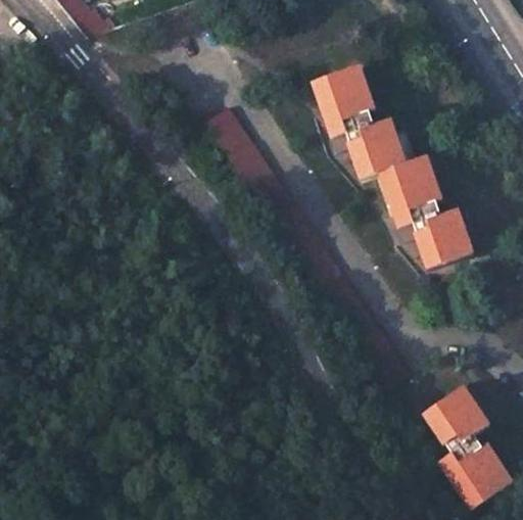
[(105,30),(81,0),(55,0),(87,37),(105,30)]
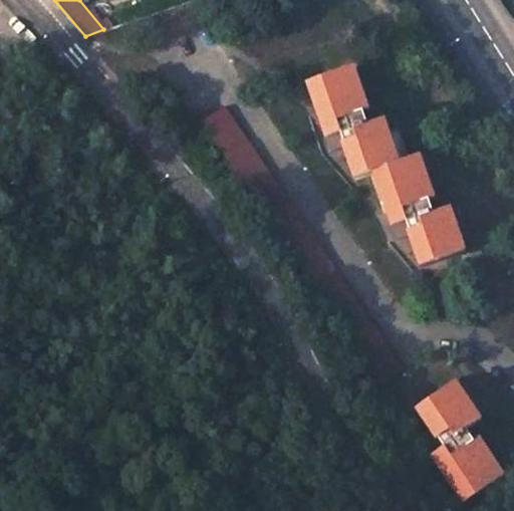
[(370,168),(397,159),(381,115),(371,118),(352,63),(305,79),(328,148),(341,144),(350,175),(370,168)]
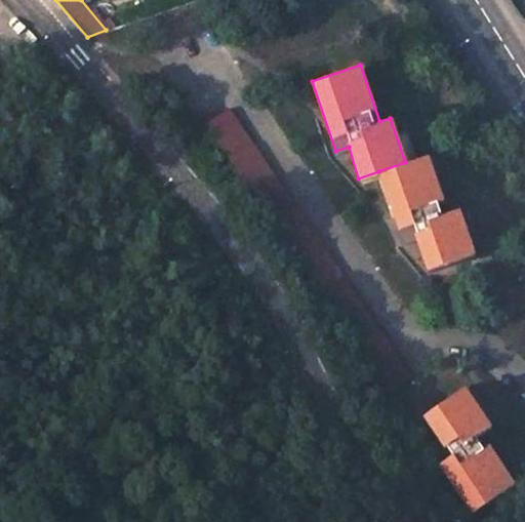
[(228,107),(205,121),(386,390),(409,374),(228,107)]
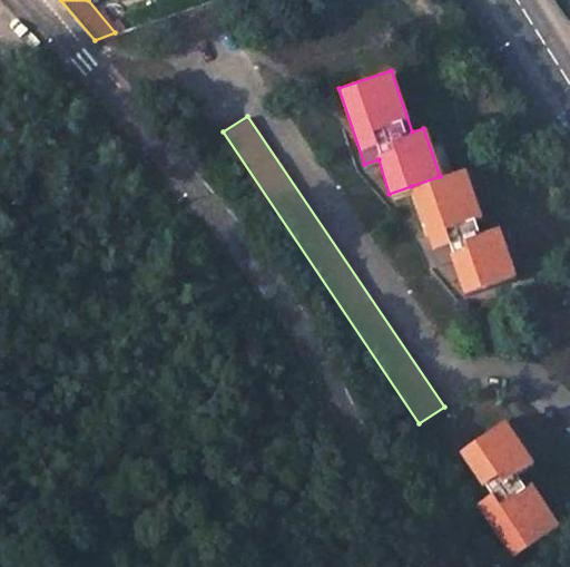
[(440,176),(411,186),(438,263),(451,258),(463,291),(512,275),(495,227),(487,231),(464,167),(440,176)]
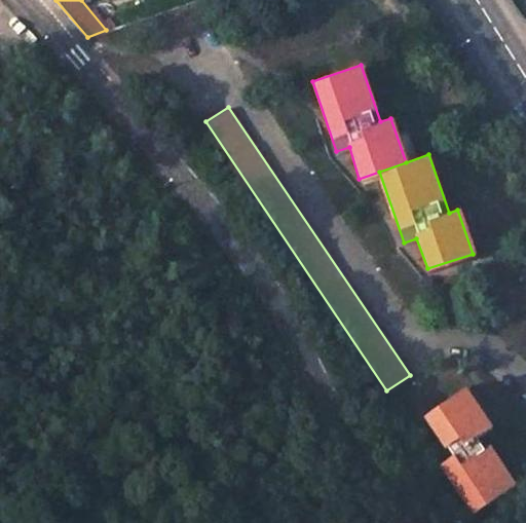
[(462,388),(423,415),(444,446),(446,445),(453,455),(440,463),(472,511),(513,483),(502,467),(488,445),(482,450),(475,438),(489,426),(462,388)]
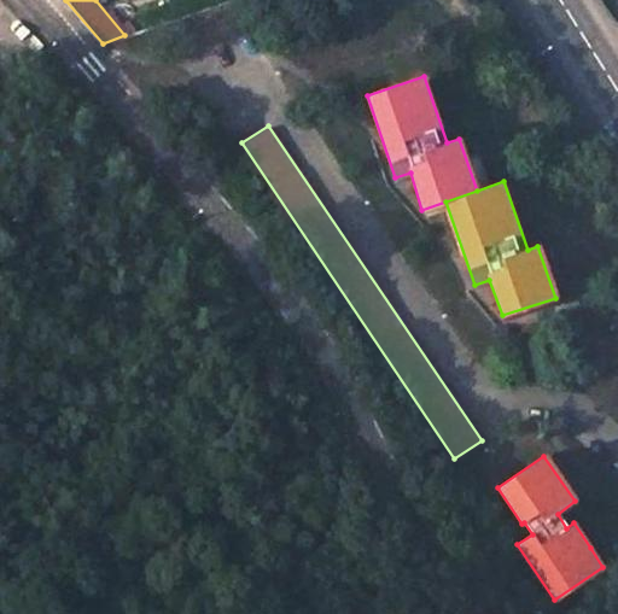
All buildings are outlined.
